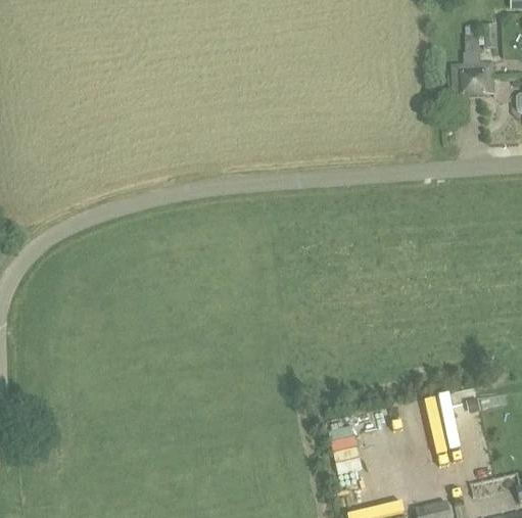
[(510,0),(511,8),(521,7),(521,0),(510,0)]
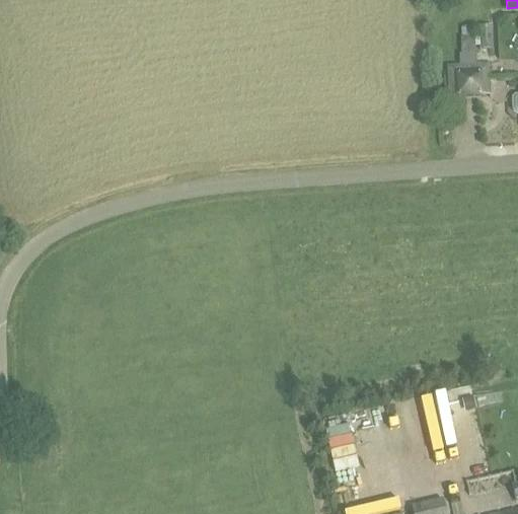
[(463,34),(472,34),(472,24),(463,24),(463,34)]
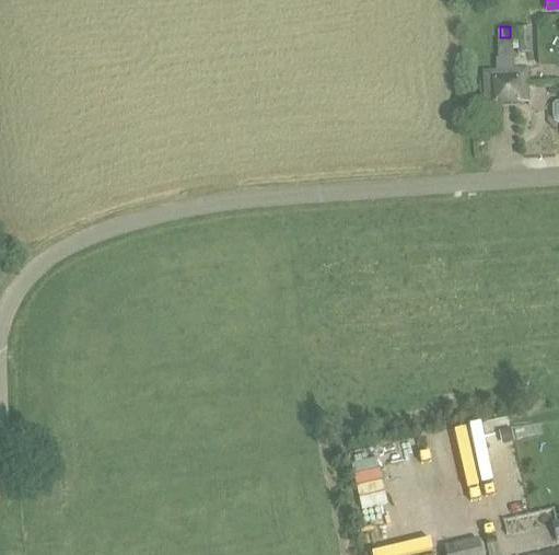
[(500,37),(500,56),(513,56),(513,37),(510,37),(500,37)]
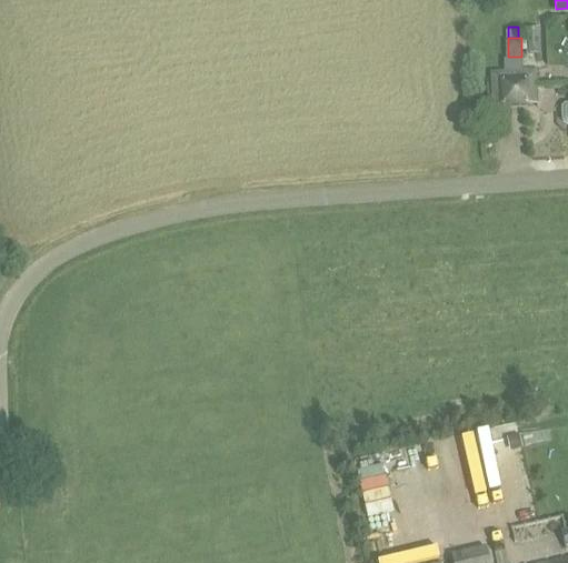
[(490,68),(491,103),(538,100),(537,66),(490,68)]
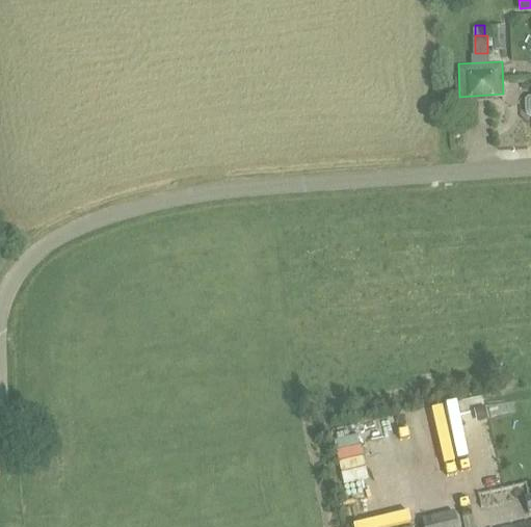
[(444,396),(450,421),(458,419),(453,394),(444,396)]
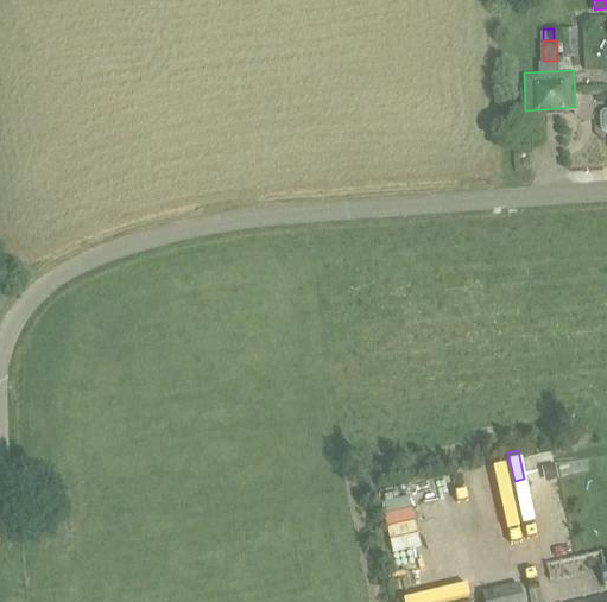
[(556,460),(543,463),(547,477),(560,474),(556,460)]
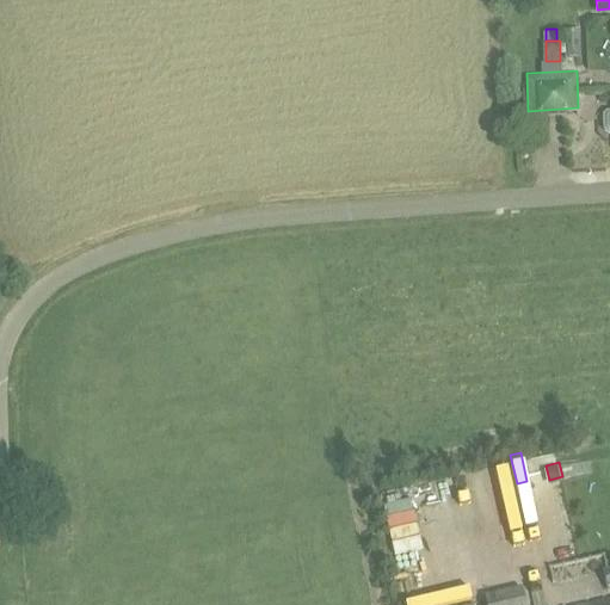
[(486,591),(488,604),(528,604),(523,582),(486,591)]
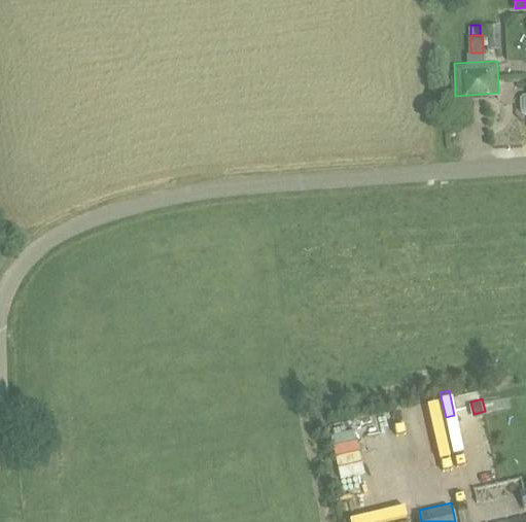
[(525,513),(489,521),(525,521),(525,513)]
